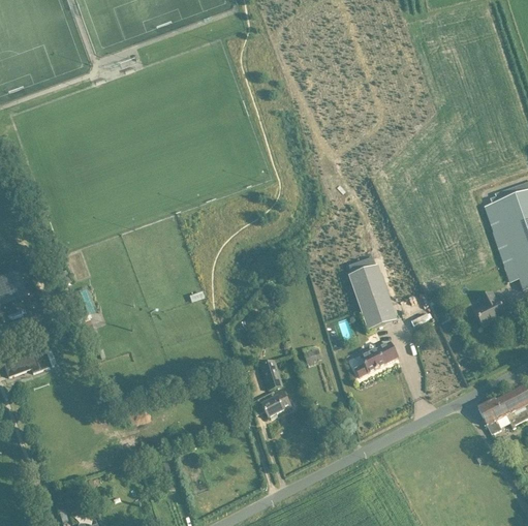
[(492,203),(484,206),(497,243),(505,241),(518,278),(522,289),(527,287),(527,180),(497,191),(500,199),(492,203)]
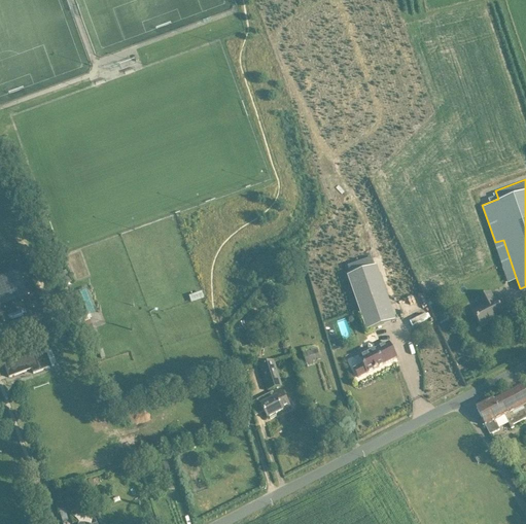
[(46,223),(43,218),(34,221),(37,228),(46,223)]
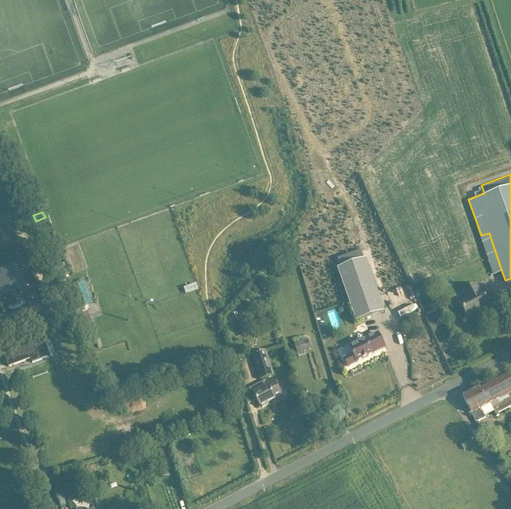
[(20,242),(0,250),(0,318),(42,302),(20,242)]
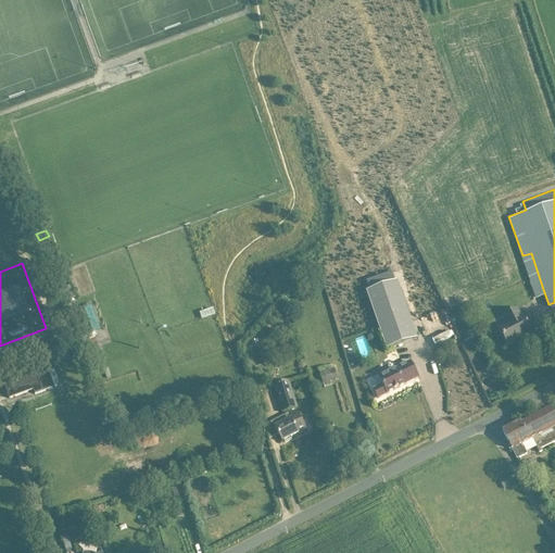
[(416,336),(411,318),(396,277),(365,289),(378,325),(386,347),(416,336)]
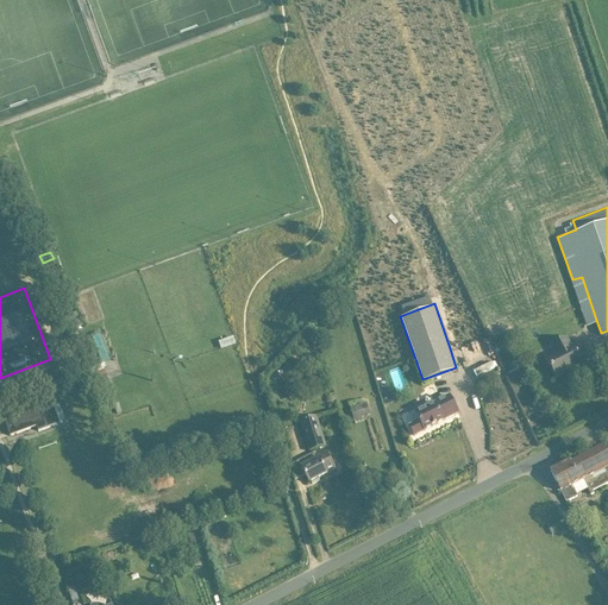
[(76,312),(66,316),(70,327),(81,322),(76,312)]
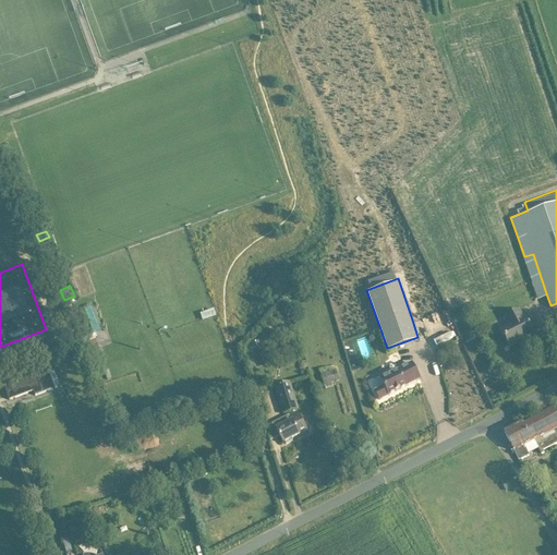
[(499,327),(508,344),(519,338),(518,337),(532,329),(524,314),(522,315),(518,308),(505,314),(508,323),(499,327)]
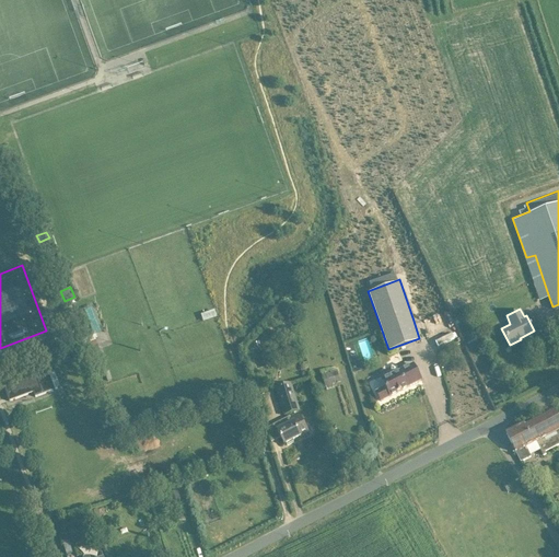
[(391,370),(380,375),(385,385),(375,390),(380,398),(420,378),(412,362),(392,372),(391,370)]
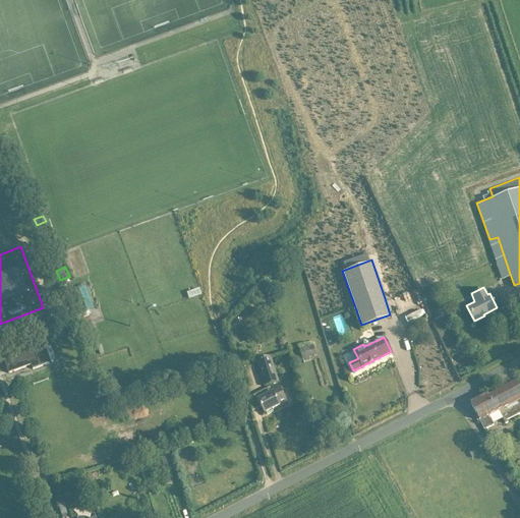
[(301,357),(316,353),(313,342),(298,347),(301,357)]
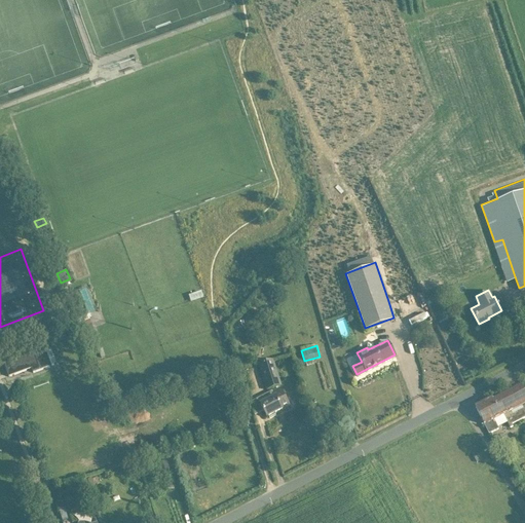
[(3,361),(3,362),(7,374),(31,366),(32,370),(48,364),(43,349),(34,352),(33,349),(3,361)]
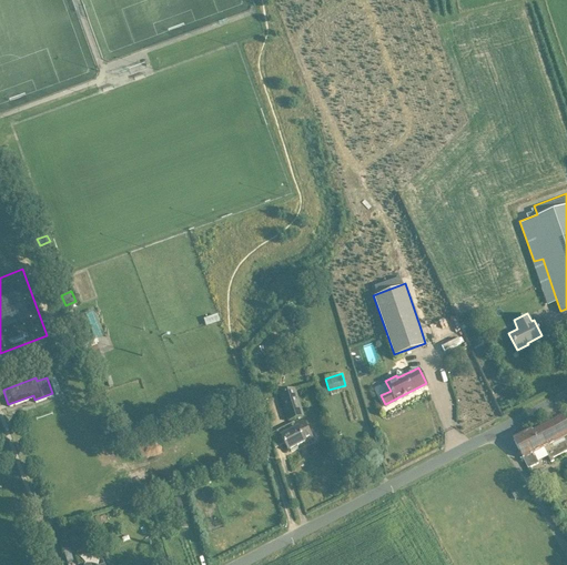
[(289,419),(302,414),(301,411),(293,387),(280,392),(289,419)]
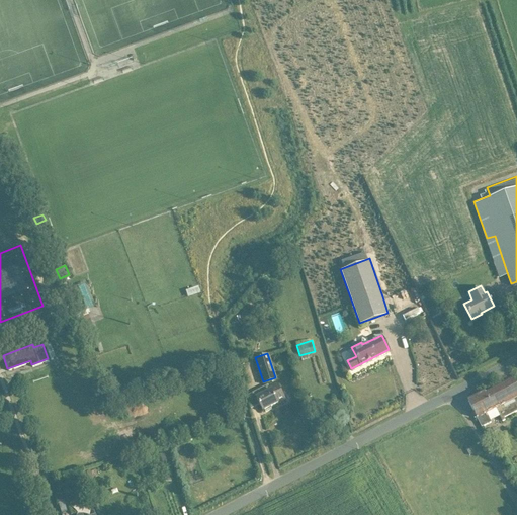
[(516,408),(516,388),(511,376),(467,399),(481,425),(490,420),(489,418),(499,413),(502,419),(504,417),(503,415),(516,408)]
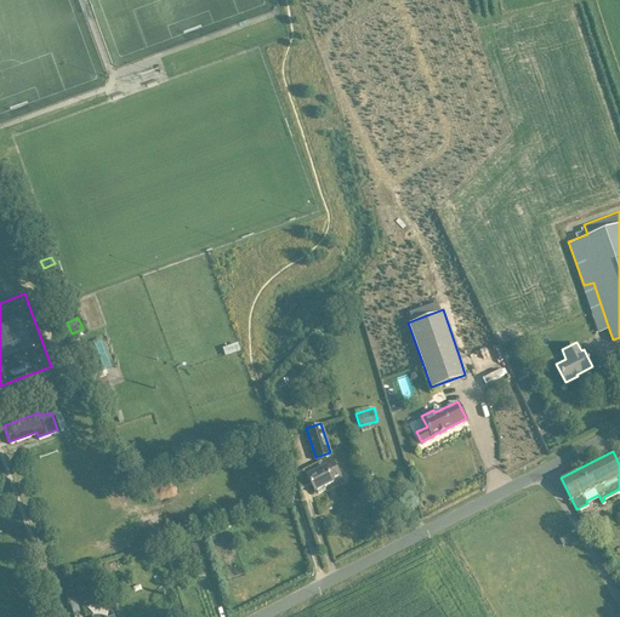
[(197,453),(174,460),(175,467),(199,460),(197,453)]
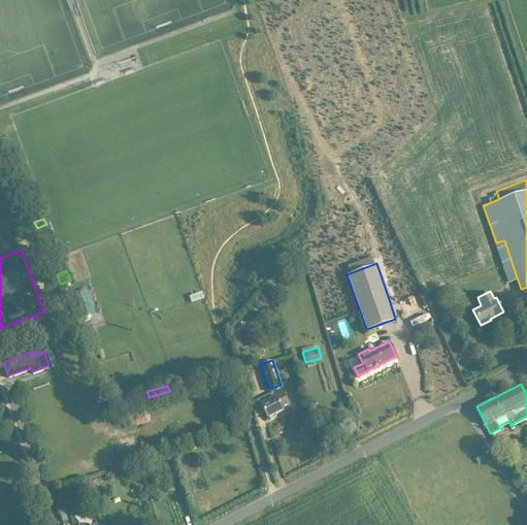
[(269,417),(275,414),(274,413),(283,408),(290,404),(284,392),(276,396),(276,395),(261,403),(267,417),(269,416),(269,417)]
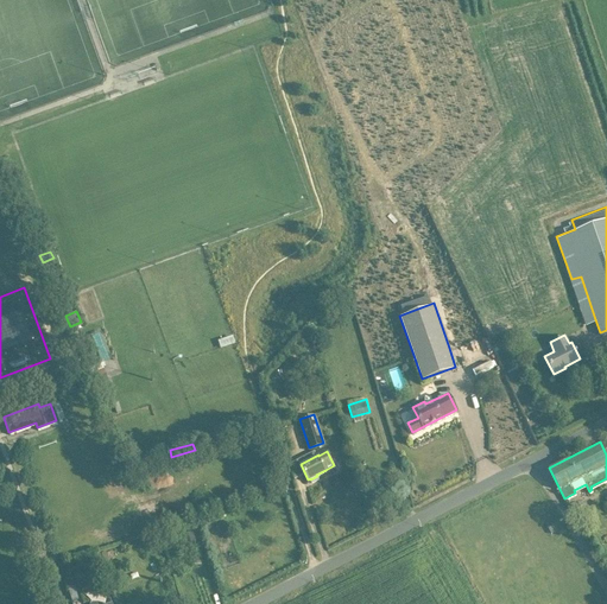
[(202,515),(204,522),(222,516),(220,509),(202,515)]
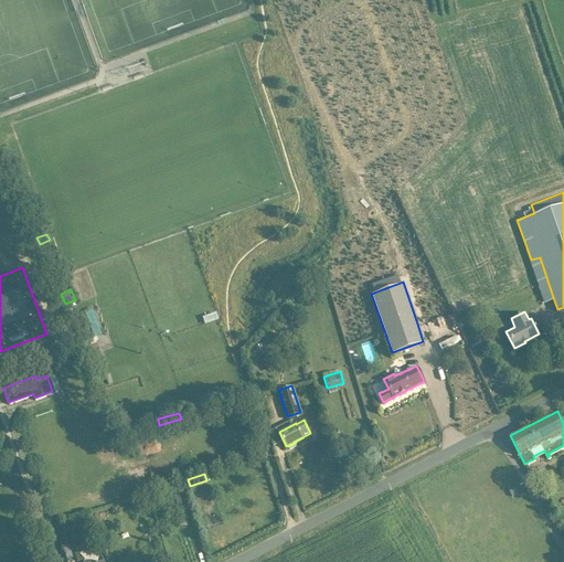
[(149,494),(153,507),(167,501),(162,489),(149,494)]
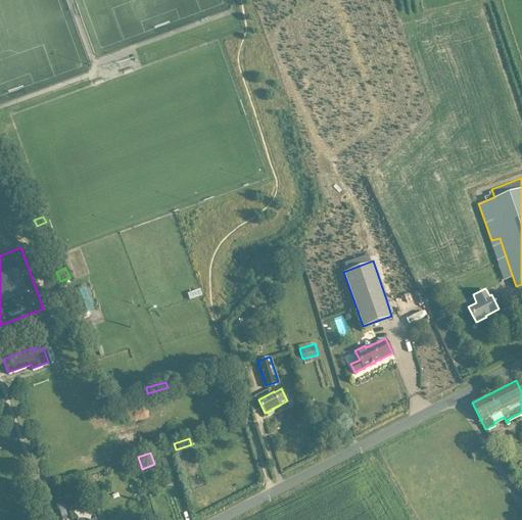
[(169,467),(164,456),(156,459),(160,470),(169,467)]
